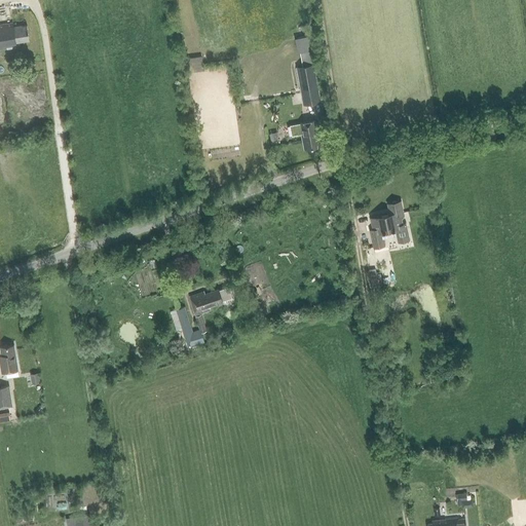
[(27,25),(14,27),(14,24),(0,25),(0,48),(15,46),(16,55),(24,54),(22,41),(30,40),(27,25)]
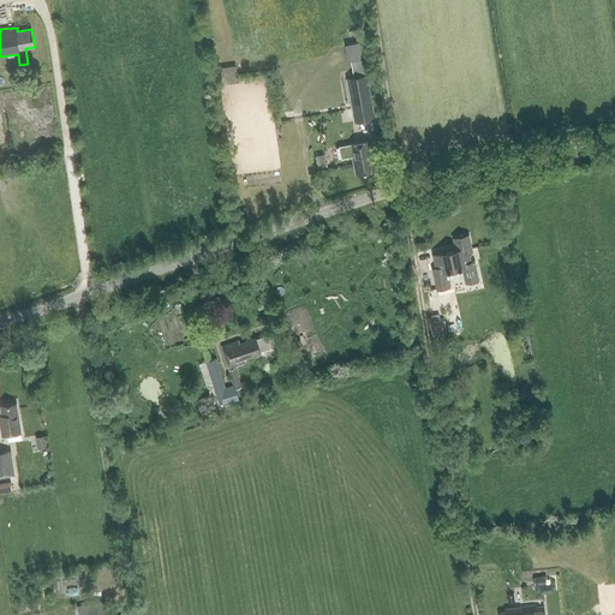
[(353,77),(346,78),(354,123),(376,119),(365,59),(351,61),(353,77)]
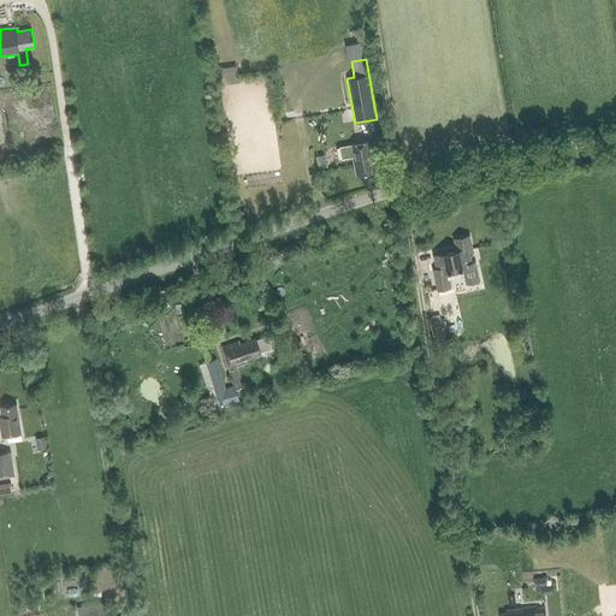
[(225,83),(242,82),(241,65),(224,66),(225,83)]
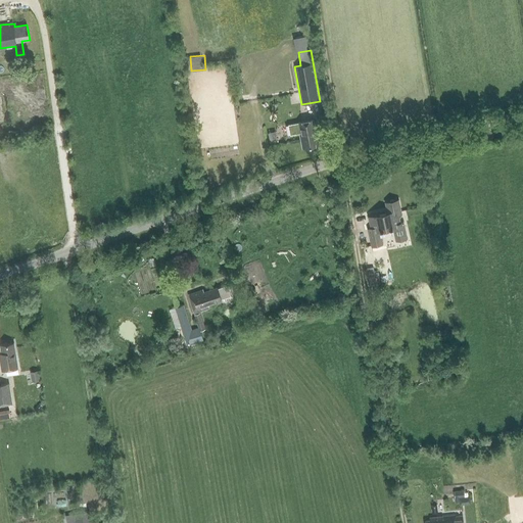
[(318,143),(313,120),(287,125),(289,136),(299,134),(302,148),(316,146),(315,144),(318,143)]
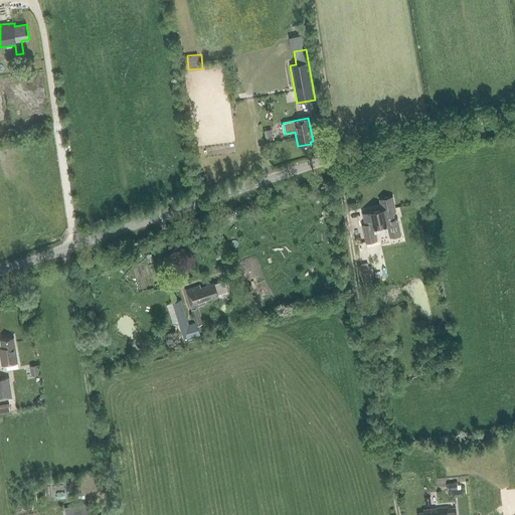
[(268,130),(270,140),(277,138),(274,128),(268,130)]
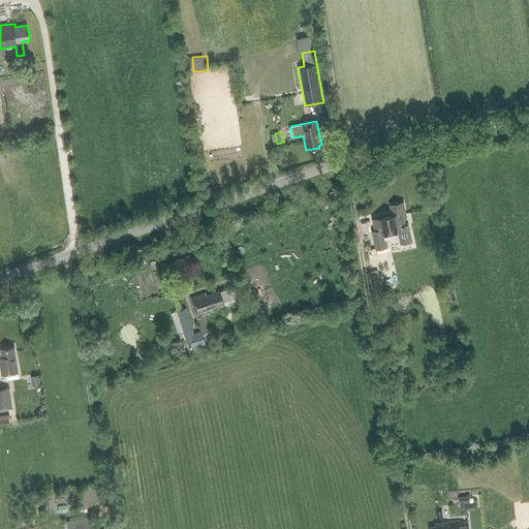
[(406,217),(403,201),(389,205),(392,215),(372,219),(374,230),(371,231),(375,250),(387,247),(384,236),(387,235),(387,232),(394,231),(395,234),(397,232),(399,239),(411,237),(408,224),(405,225),(403,218),(406,217)]
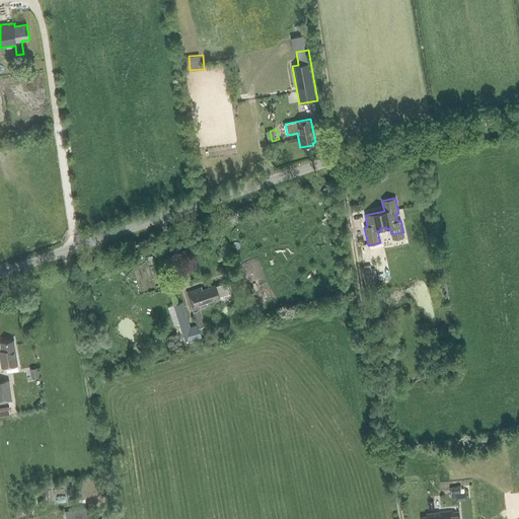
[(371,271),(370,266),(363,267),(365,283),(377,281),(375,270),(371,271)]
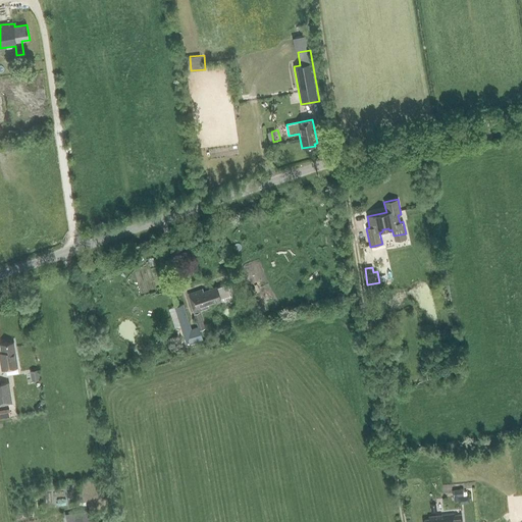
[(235,277),(238,288),(244,285),(241,275),(235,277)]
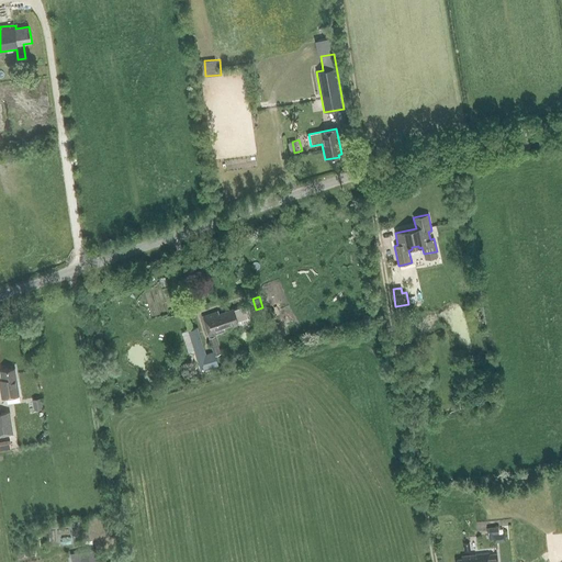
[(224,327),(238,323),(234,308),(220,314),(218,312),(203,316),(210,336),(225,330),(224,327)]
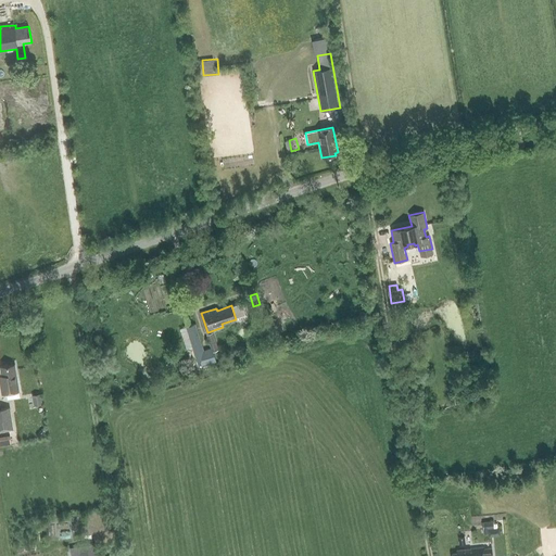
[(213,352),(217,351),(211,332),(206,333),(211,349),(203,351),(194,324),(186,327),(199,367),(216,362),(213,352)]
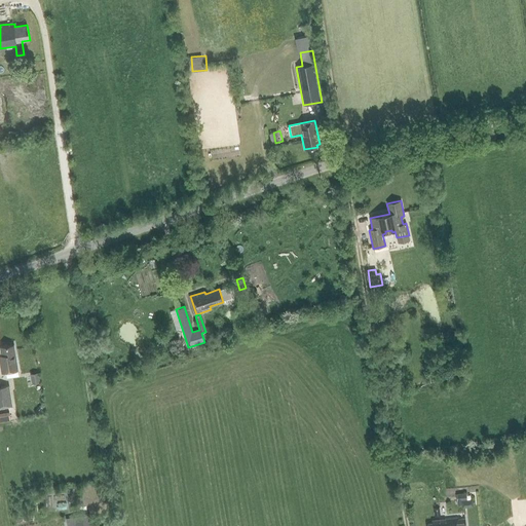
[(17,370),(13,345),(0,347),(0,351),(0,355),(0,367),(1,373),(17,370)]
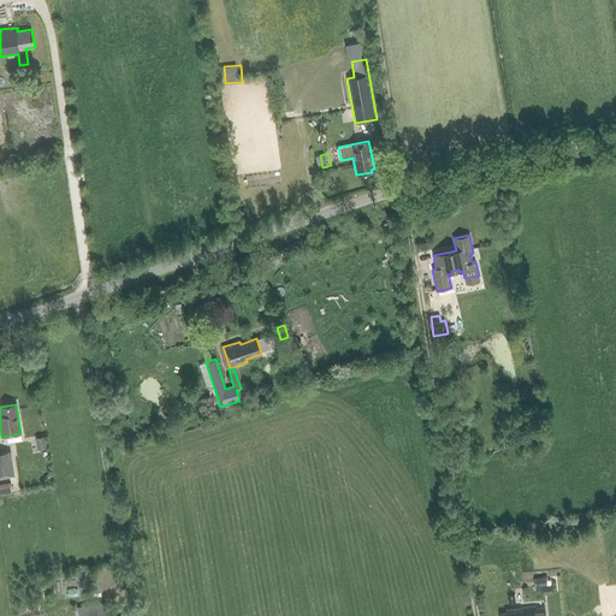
[(10,451),(0,452),(0,477),(13,475),(10,451)]
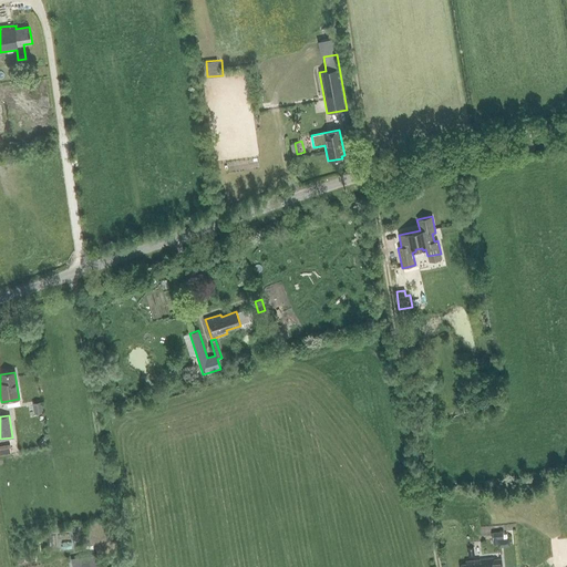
[(492,533),(493,544),(497,544),(497,539),(503,539),(503,532),(492,533)]
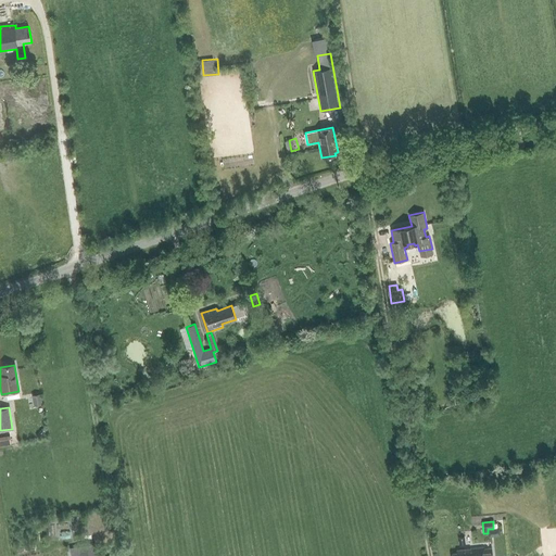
[(97,555),(95,544),(70,548),(71,555),(97,555)]
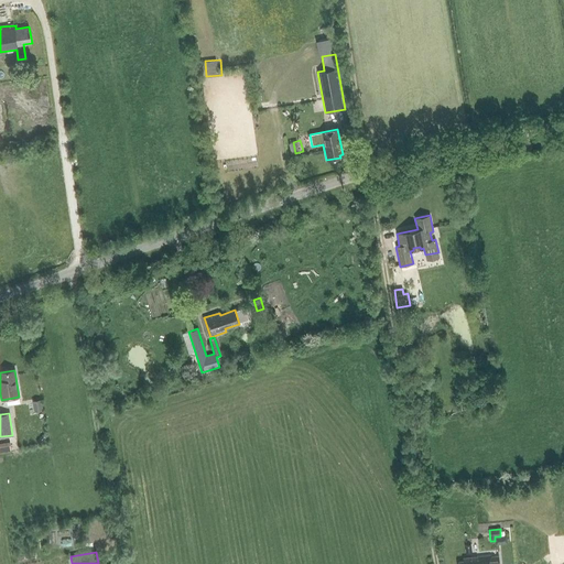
[(490,556),(490,554),(463,557),(463,561),(457,562),(457,563),(494,563),(500,563),(499,555),(490,556)]
